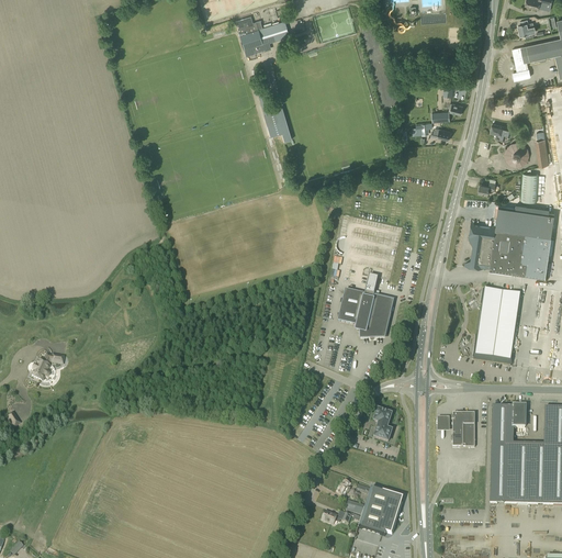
[(260,17),(256,18),(253,19),(251,15),(245,18),(244,14),(235,18),(236,22),(237,21),(239,29),(246,26),(247,30),(254,28),(255,26),(258,25),(261,25),(262,24),(260,17)]
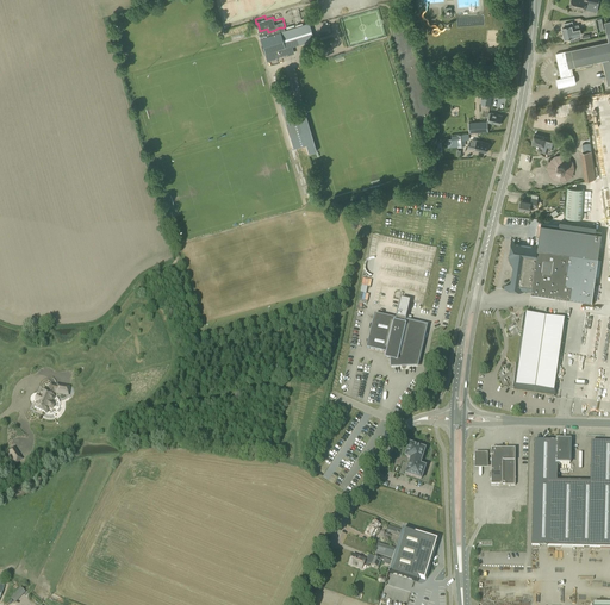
[(609,80),(609,17),(605,18),(609,37),(556,49),(560,66),(558,67),(559,69),(560,69),(561,74),(556,75),(559,82),(576,79),(572,62),(603,55),(608,81),(609,80)]
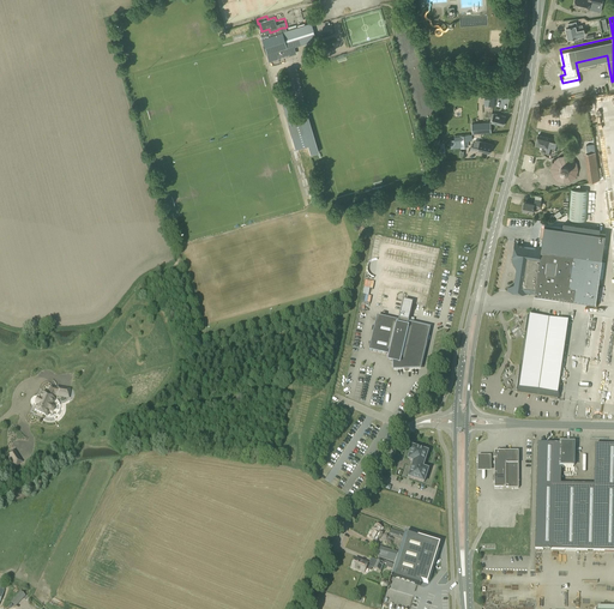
[(577,26),(576,18),(567,19),(569,23),(566,24),(569,35),(578,32),(578,31),(584,30),(583,24),(577,26)]
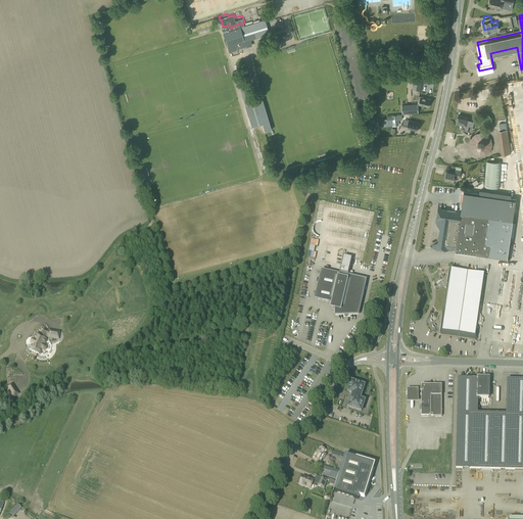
[(223,27),(222,27),(227,43),(229,48),(240,45),(240,44),(243,44),(243,45),(252,42),(250,36),(269,31),(265,16),(252,20),(246,22),(244,22),(243,24),(240,24),(237,25),(236,26),(230,28),(229,25),(223,27)]
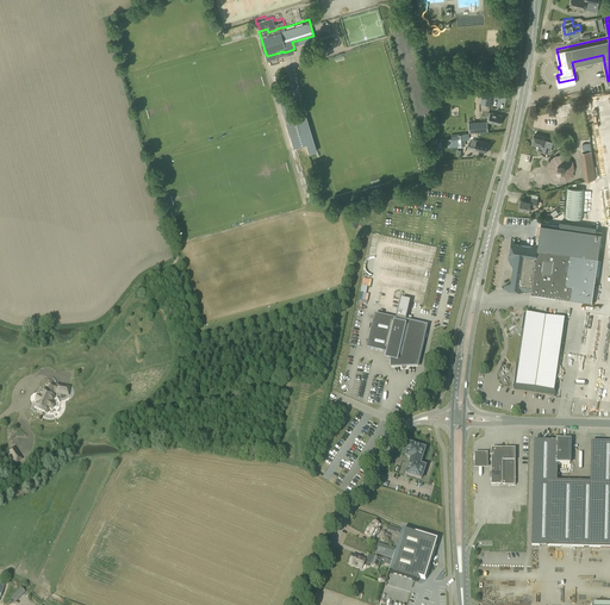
[(437,31),(427,32),(429,45),(440,44),(437,31)]
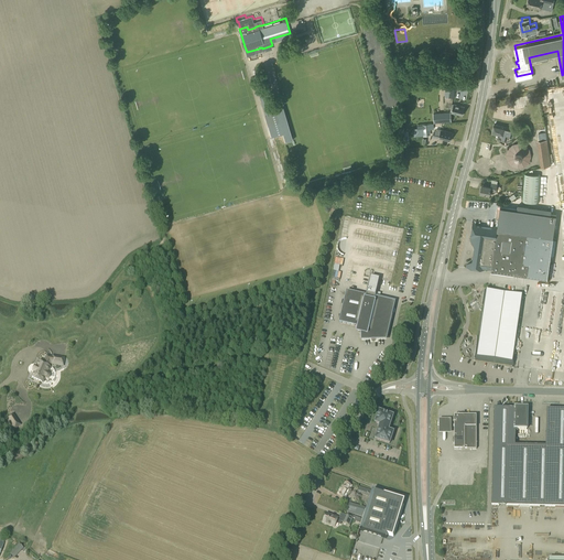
[(455,86),(445,85),(444,93),(454,94),(455,86)]
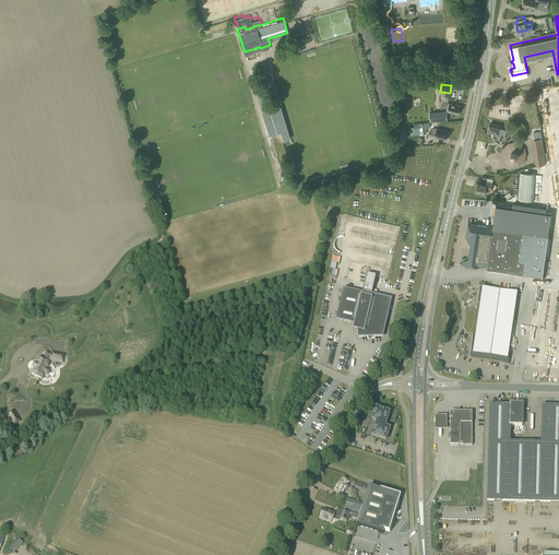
[(262,87),(257,90),(262,110),(269,109),(268,106),(265,98),(262,87)]
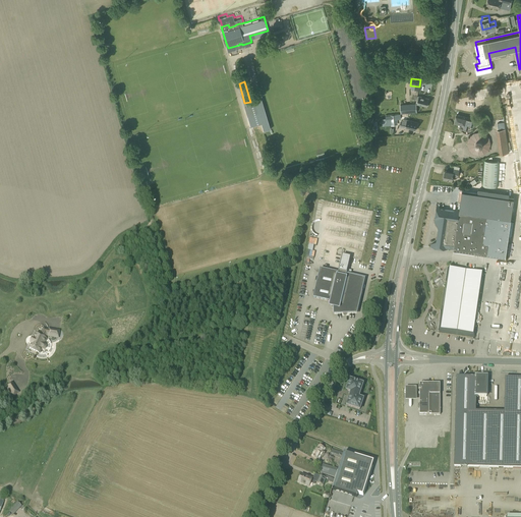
[(428,95),(419,93),(418,93),(417,93),(416,99),(417,99),(417,100),(426,103),(428,95)]
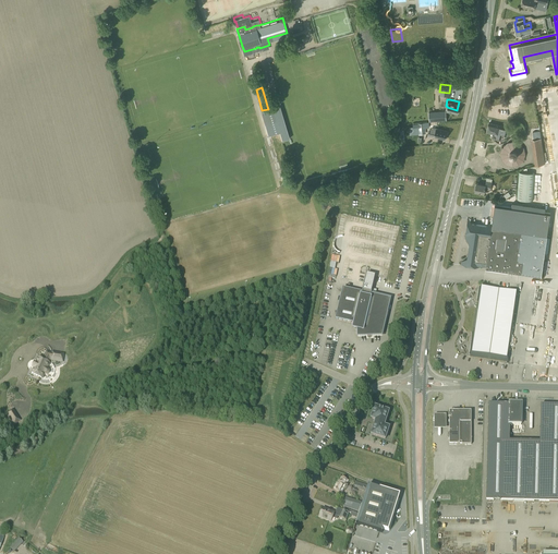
[(273,105),(267,106),(268,109),(262,110),(266,122),(277,119),(273,105)]
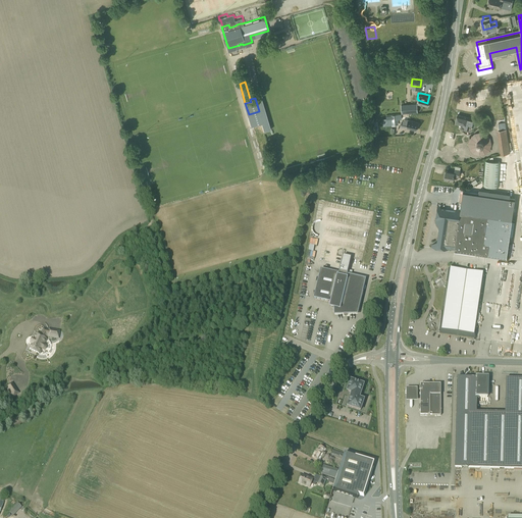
[(402,110),(418,109),(417,100),(401,101),(402,110)]
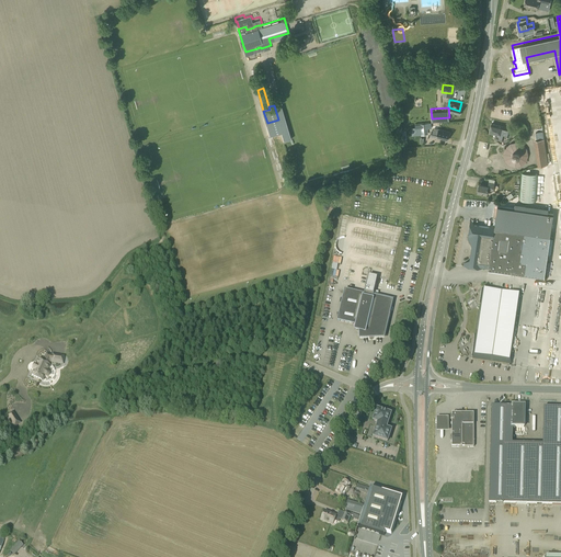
[(427,128),(426,122),(428,122),(428,120),(421,120),(421,121),(415,122),(415,123),(409,123),(409,126),(415,125),(415,126),(421,126),(421,128),(427,128)]
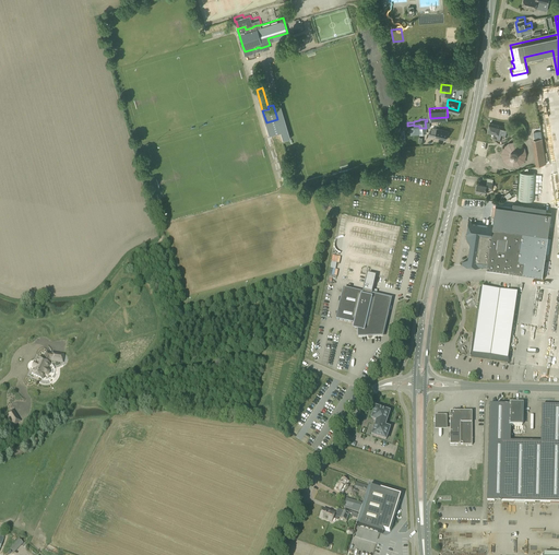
[(507,133),(508,129),(509,124),(500,121),(490,119),(487,128),(494,129),(492,134),(502,137),(502,132),(507,133)]
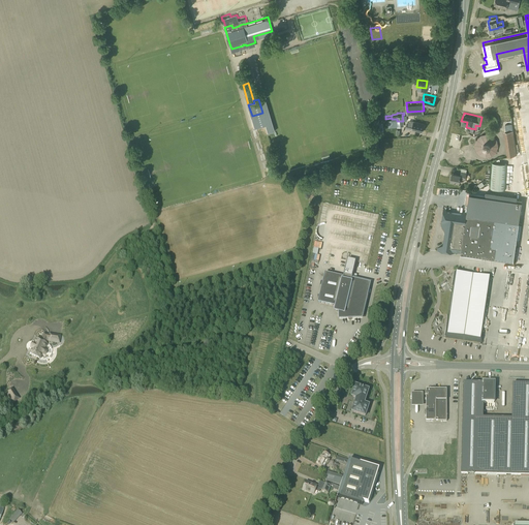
[(413,118),(409,117),(409,120),(407,119),(406,124),(411,125),(422,128),(424,120),(413,118)]
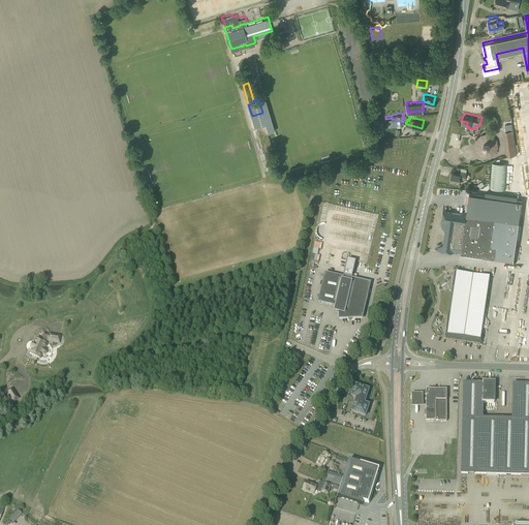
[(507,153),(517,151),(514,127),(503,128),(507,153)]
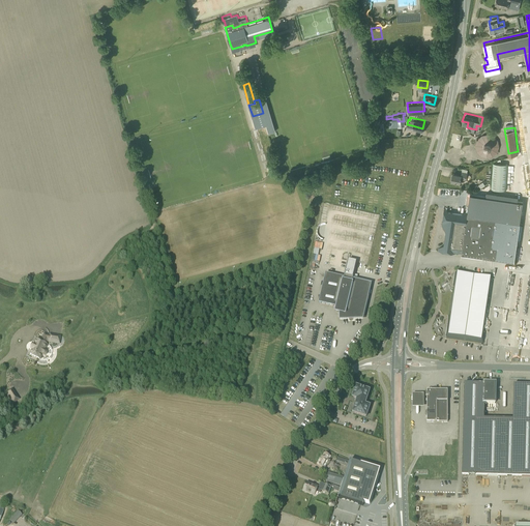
[(493,153),(497,149),(499,143),(498,143),(496,138),(493,134),(488,132),(482,133),(478,137),(477,142),(478,147),(481,151),(487,152),(492,151),(493,153)]
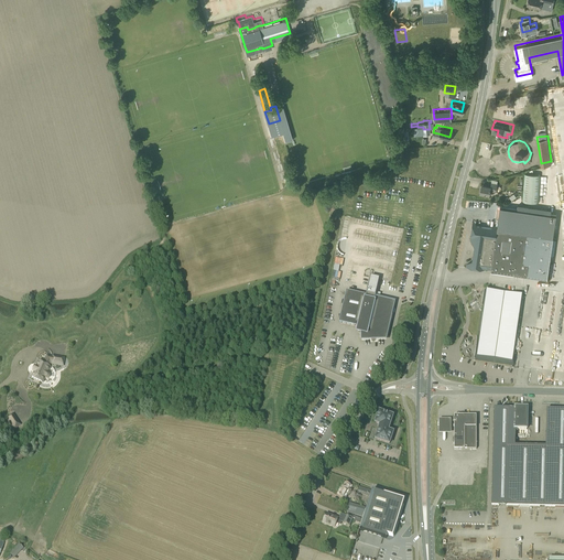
[(523,196),(523,197),(539,197),(540,171),(524,170),(523,196)]
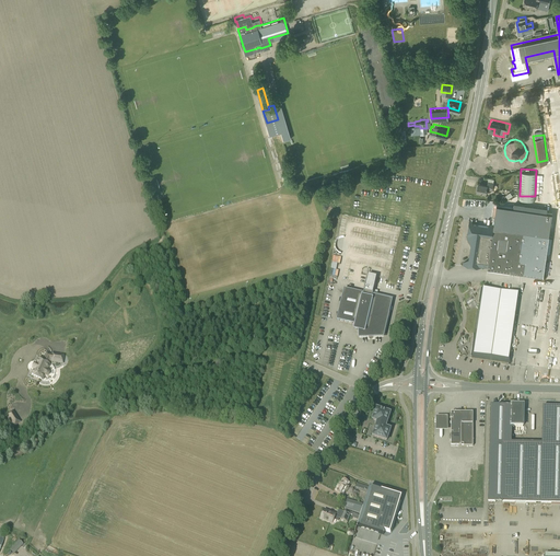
[(492,187),(493,180),(488,178),(487,182),(478,181),(477,188),(486,190),(487,186),(492,187)]
